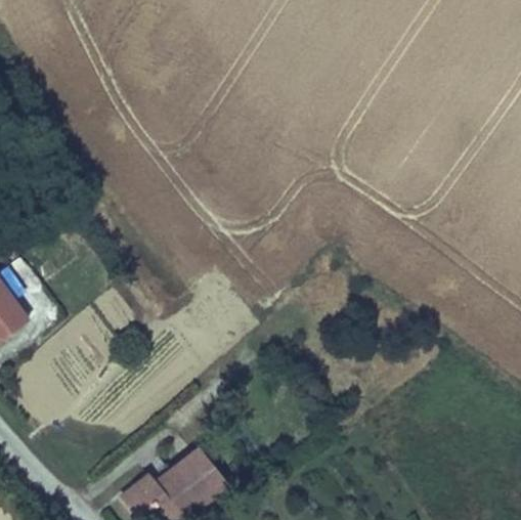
[(30,289),(22,277),(11,263),(0,270),(0,279),(14,300),(30,289)]
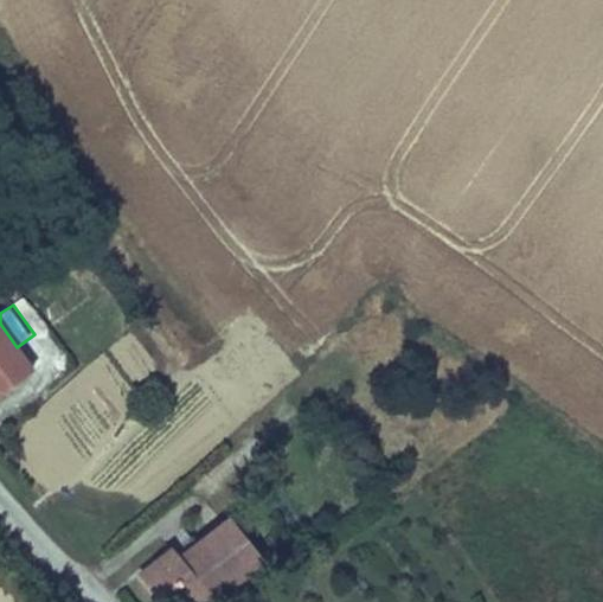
[(0,394),(33,371),(17,347),(0,324),(0,394)]
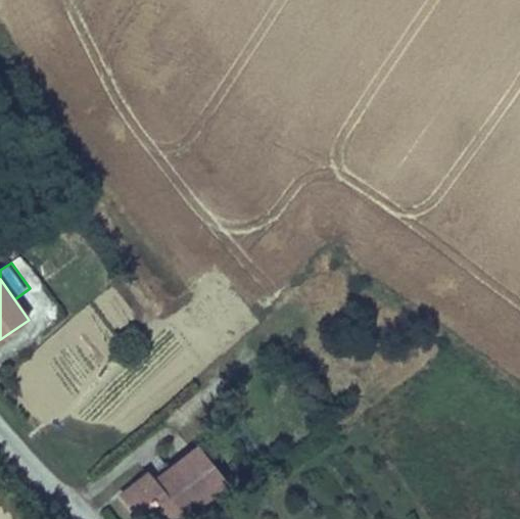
[(162,518),(178,508),(184,515),(227,484),(215,468),(199,446),(171,467),(174,471),(157,483),(148,470),(121,489),(142,518),(162,518)]
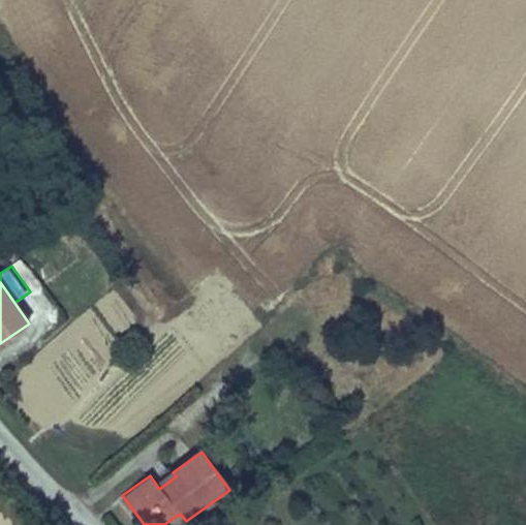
[(164,524),(180,524),(186,521),(180,514),(164,524)]
